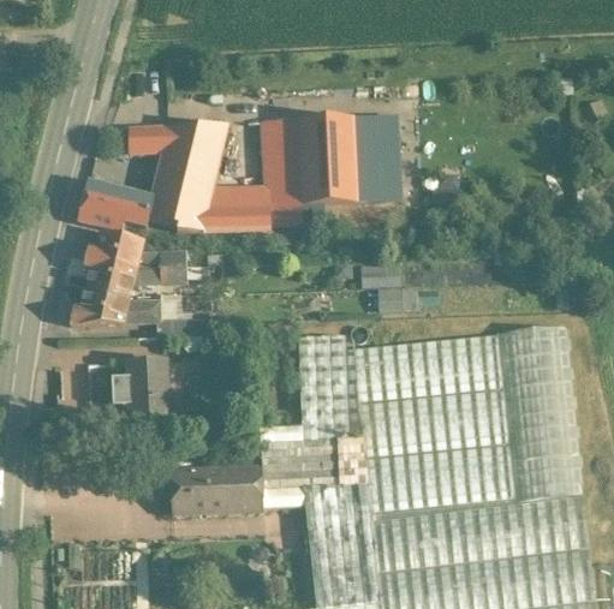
[(353,117),(298,120),(302,204),(325,203),(358,201),(355,120),(353,117)]
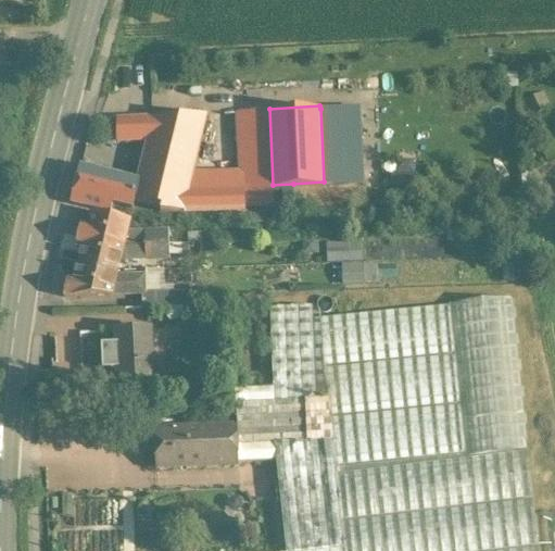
[(355,108),(320,109),(324,182),(358,180),(355,108)]
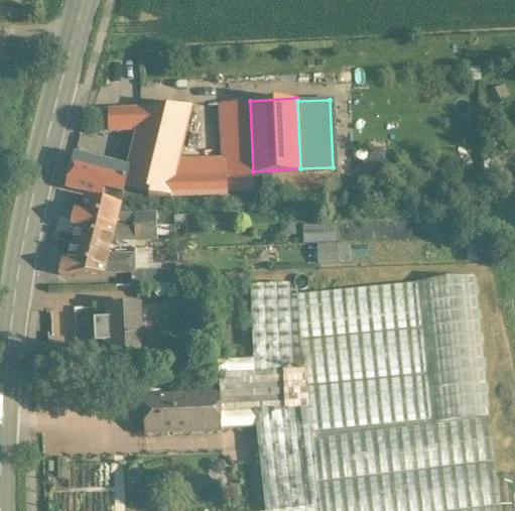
[(253,171),(250,101),(217,102),(219,158),(220,173),(226,173),(252,171),(253,171)]
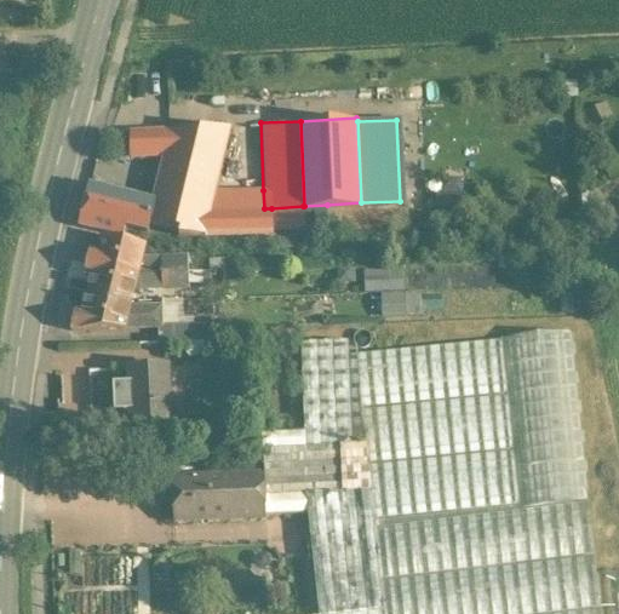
[(230,125),(170,127),(164,155),(153,198),(149,221),(179,228),(178,233),(271,230),(271,227),(271,208),(264,208),(210,210),(215,190),(230,125)]
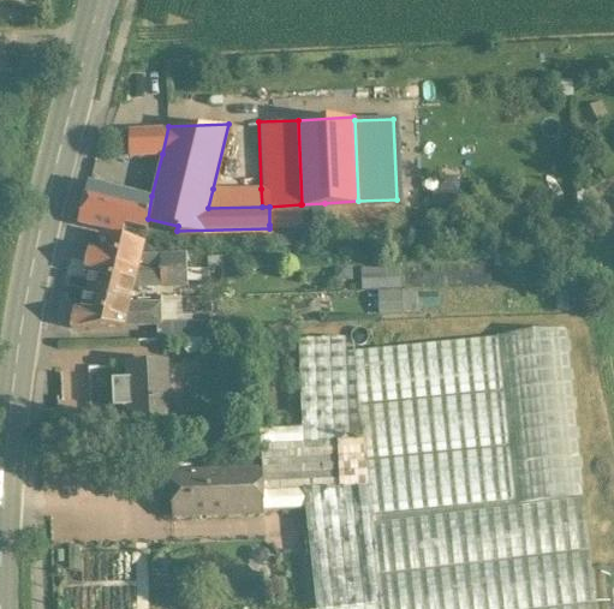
[(168,126),(129,129),(129,154),(162,154),(168,126)]
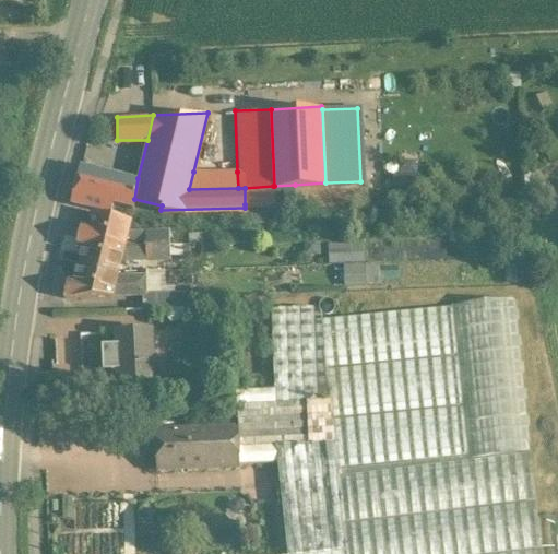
[(117,117),(105,117),(104,140),(117,140),(117,117)]
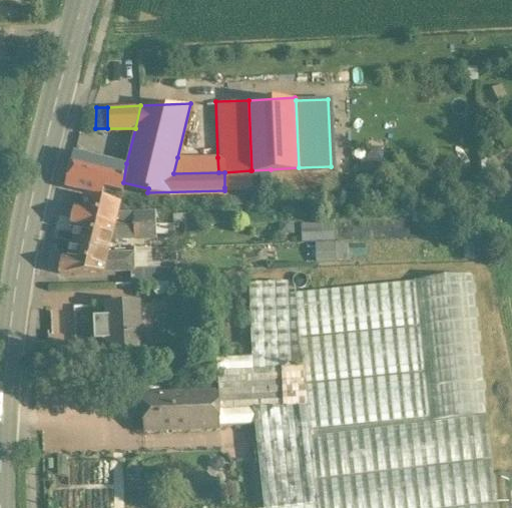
[(109,159),(73,150),(64,184),(100,193),(103,185),(109,159)]
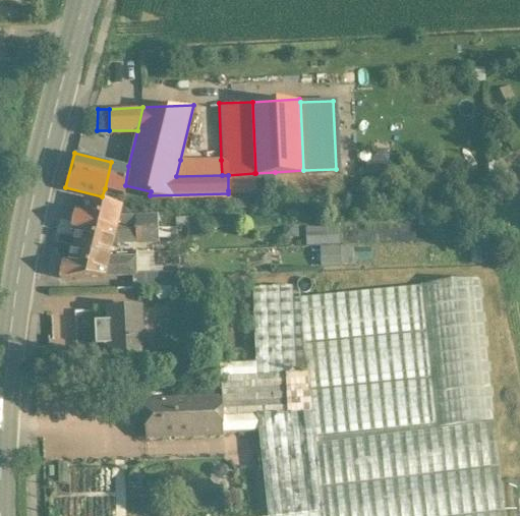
[(222,175),(221,160),(180,160),(176,176),(222,175)]
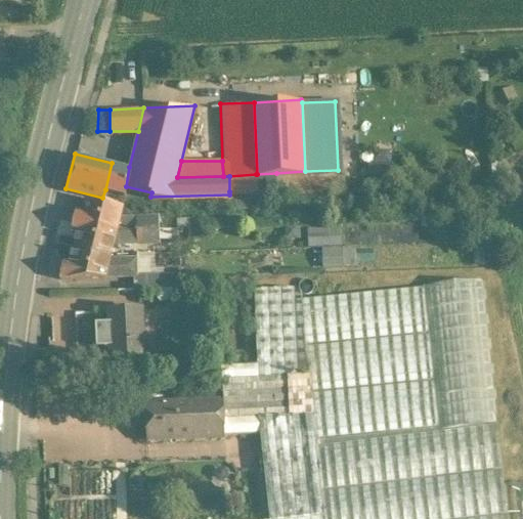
[(129,167),(112,163),(105,189),(124,193),(126,186),(129,167)]
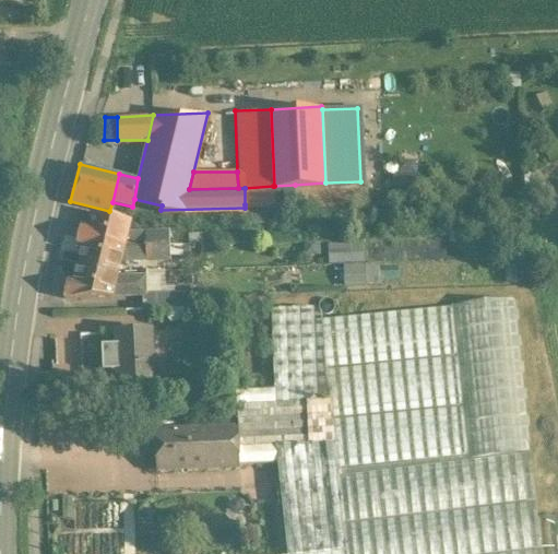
[(274,186),(273,186),(273,196),(295,195),(295,185),(274,186)]
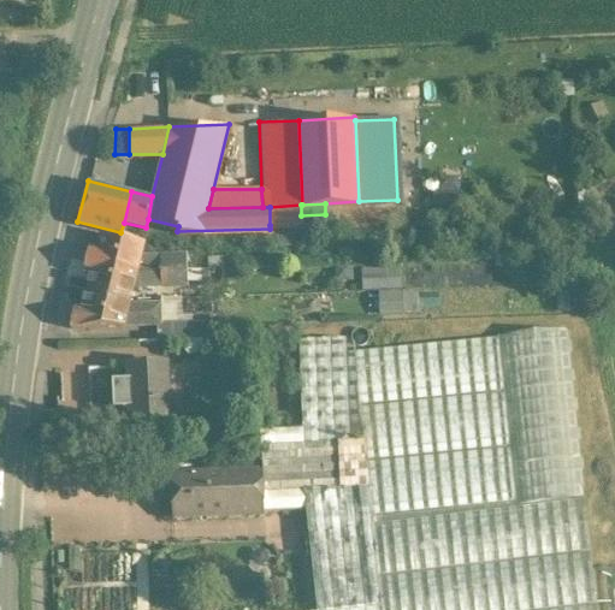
[(301,205),(270,207),(270,225),(302,225),(301,215),(301,205)]
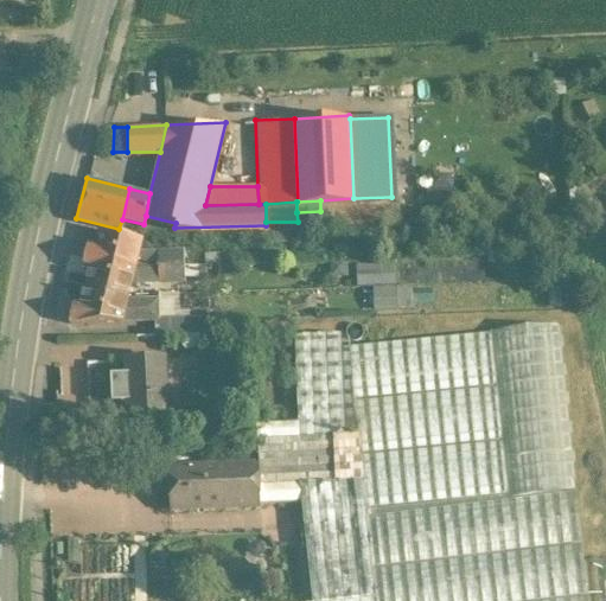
[(140,237),(99,229),(95,243),(88,242),(84,254),(133,266),(138,250),(140,237)]
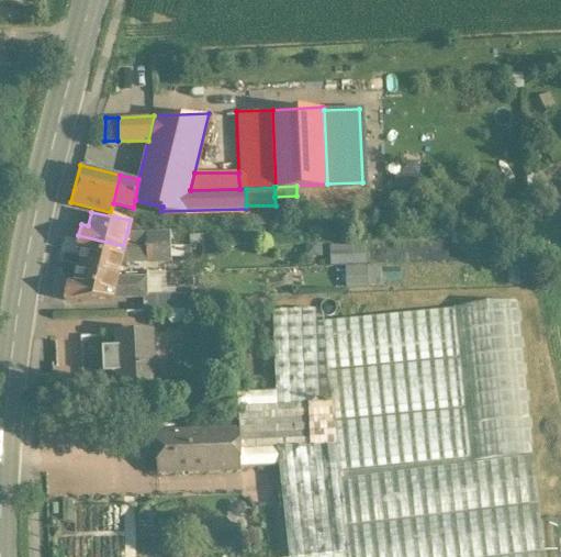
[(169,230),(145,231),(146,245),(170,244),(169,230)]
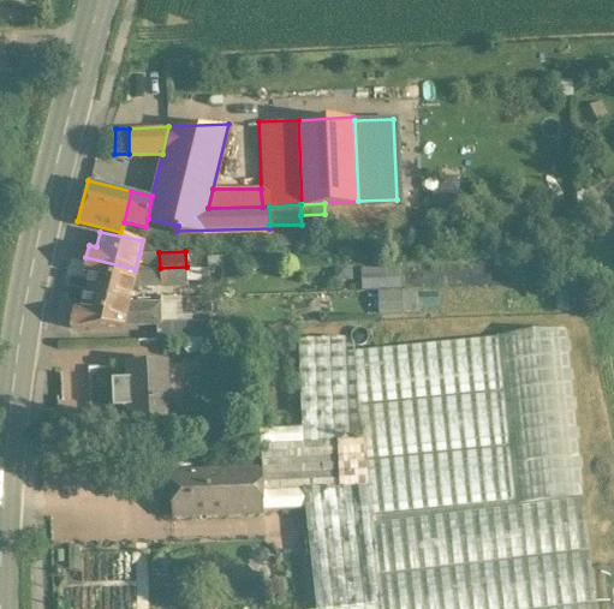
[(159,252),(139,254),(135,269),(160,268),(159,252)]
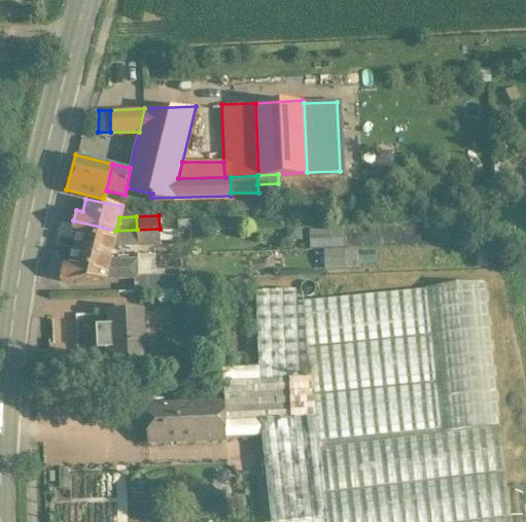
[(115,231),(73,220),(71,232),(77,233),(74,246),(110,253),(112,243),(115,231)]
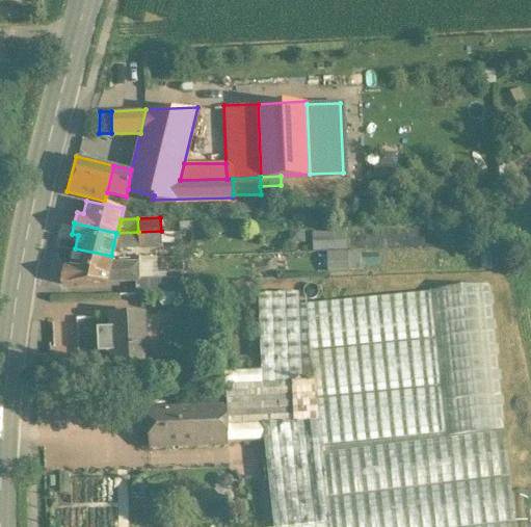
[(343,230),(315,231),(316,248),(343,248),(343,230)]
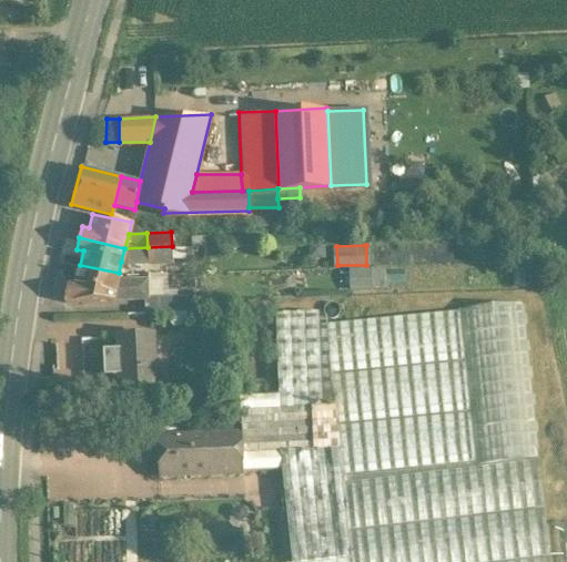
[(172,246),(148,247),(148,262),(172,261),(172,246)]
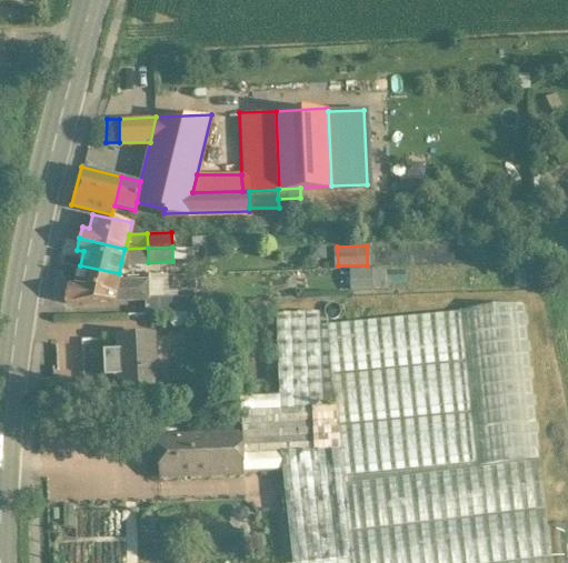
[(148,248),(125,249),(121,262),(148,262),(148,248)]
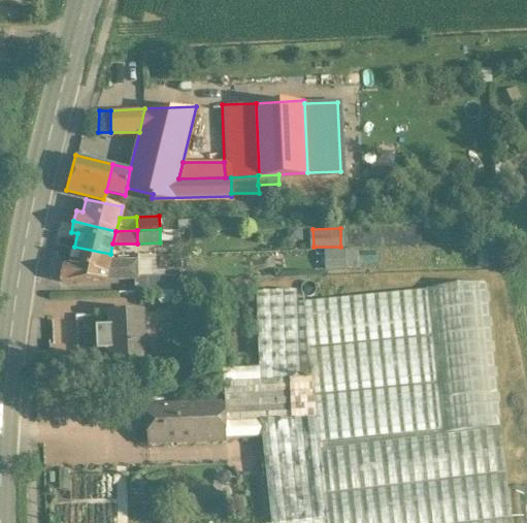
[(110,254),(74,247),(69,263),(63,262),(59,280),(104,279),(104,278),(107,266),(110,254)]
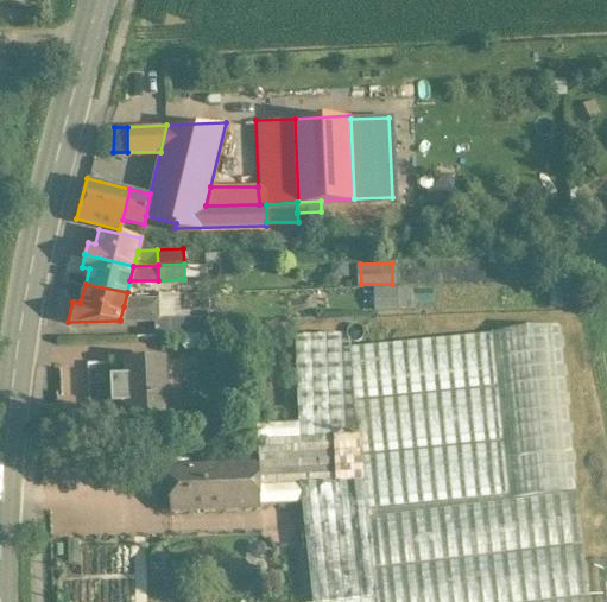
[(397,291),(373,292),(373,310),(397,309),(397,291)]
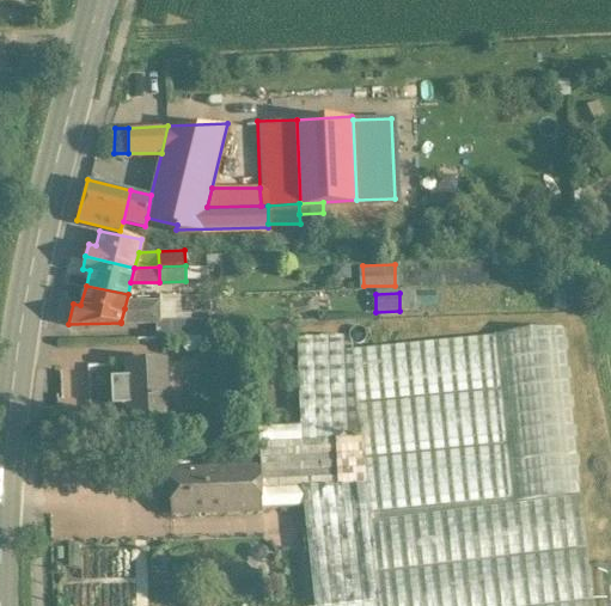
[(171,304),(145,305),(145,307),(124,308),(121,322),(157,320),(158,320),(158,318),(172,318),(171,304)]
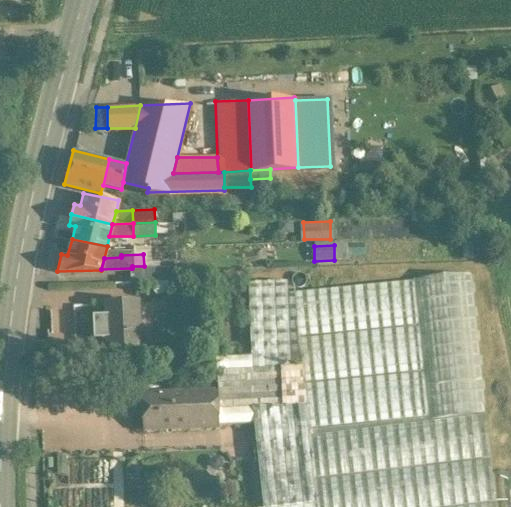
[(172,265),(148,266),(149,280),(173,279),(172,265)]
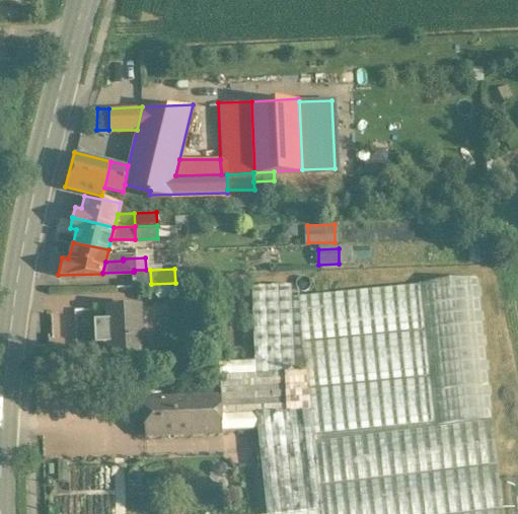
[(146,270),(134,270),(134,272),(133,272),(133,284),(151,284),(150,270),(146,270)]
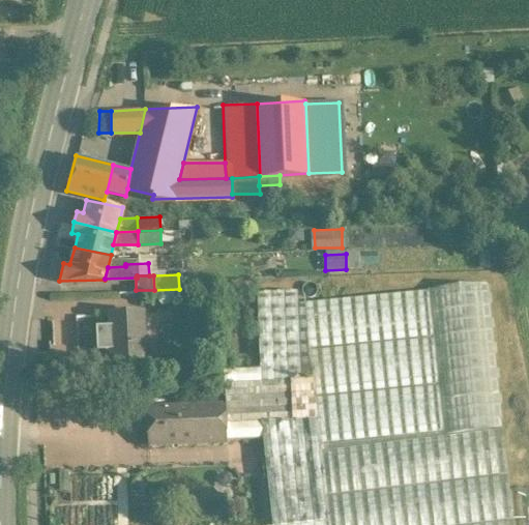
[(443,429),(319,442),(328,524),(512,524),(487,281),(429,286),(443,429)]
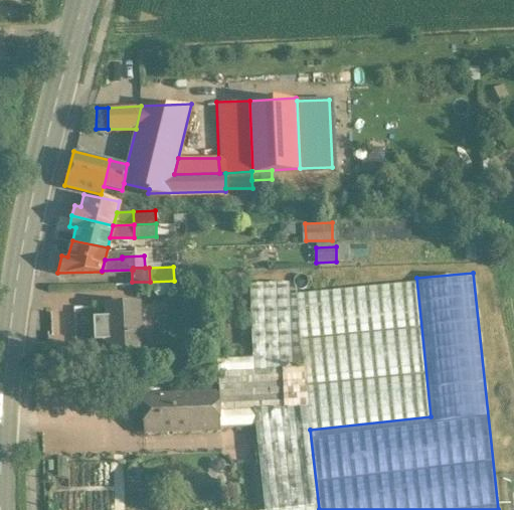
[(416,278),(296,290),(296,293),(310,430),(431,416),(416,278)]
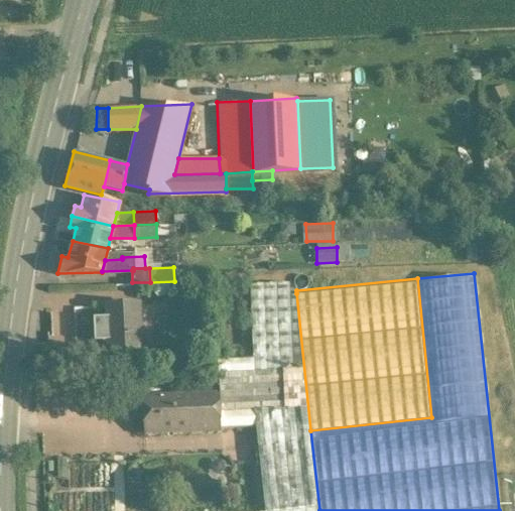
[(289,281),(250,283),(253,357),(218,358),(219,379),(219,391),(219,392),(238,391),(239,425),(221,425),(221,426),(256,425),(265,510),(263,510),(319,510),(310,430),(296,293),(290,293),(289,281)]
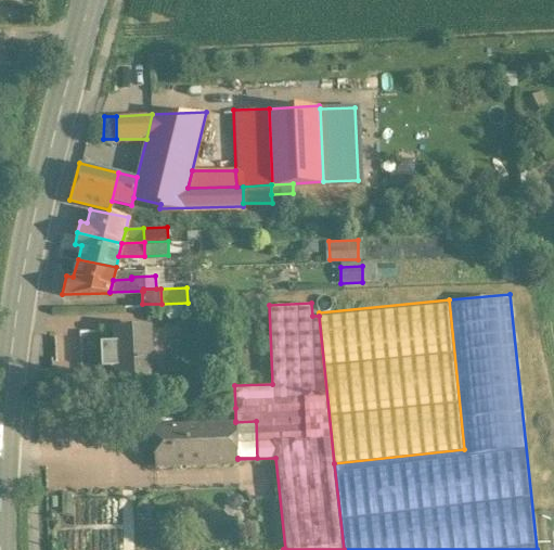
[(150,325),(114,328),(117,379),(152,378),(150,325)]
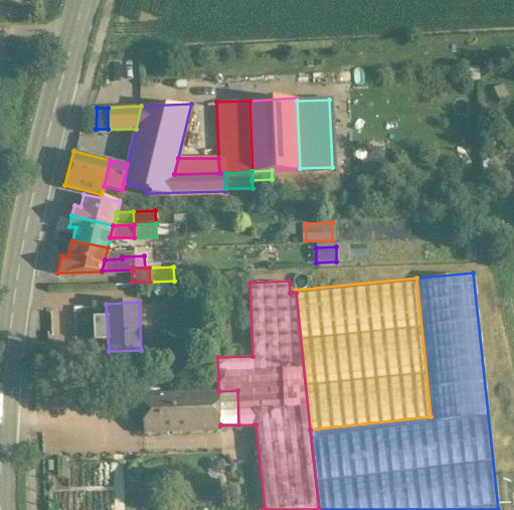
[(88,337),(87,314),(101,314),(101,304),(75,305),(76,337),(88,337)]
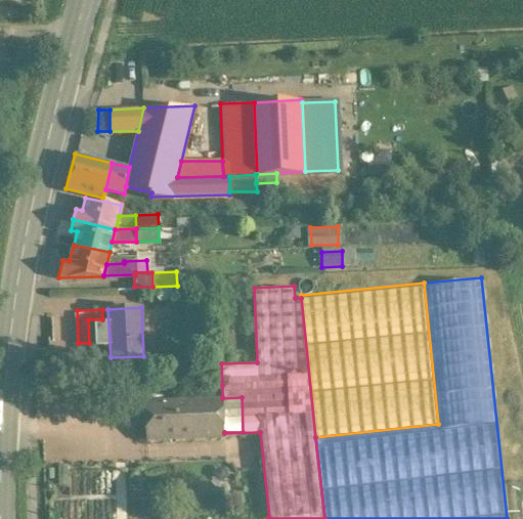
[(222,385),(181,387),(182,399),(222,397),(222,385)]
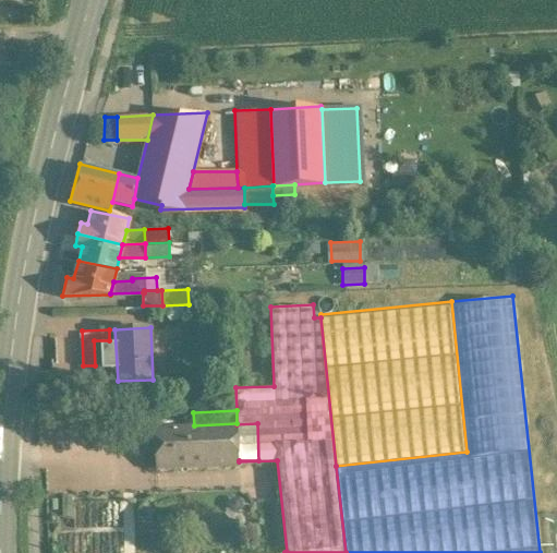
[(194,425),(155,427),(156,468),(239,465),(239,461),(239,460),(237,424),(237,423),(194,425)]
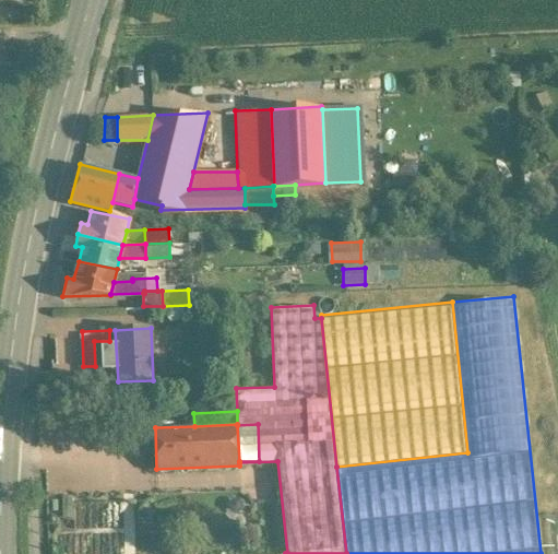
[(258,424),(237,425),(239,461),(259,461),(258,424)]
